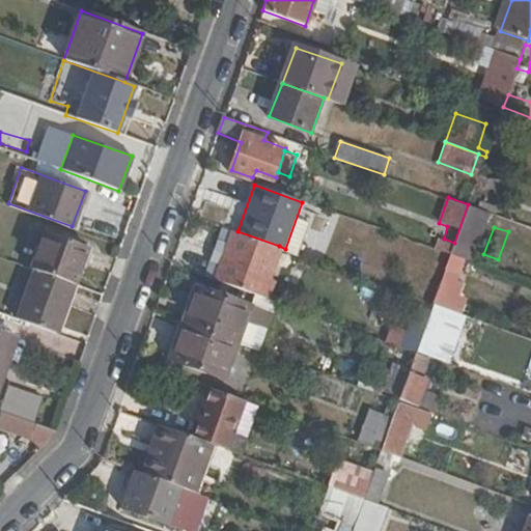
[(232,230),(215,279),(268,299),(275,279),(269,275),(279,246),(238,231),(232,230)]
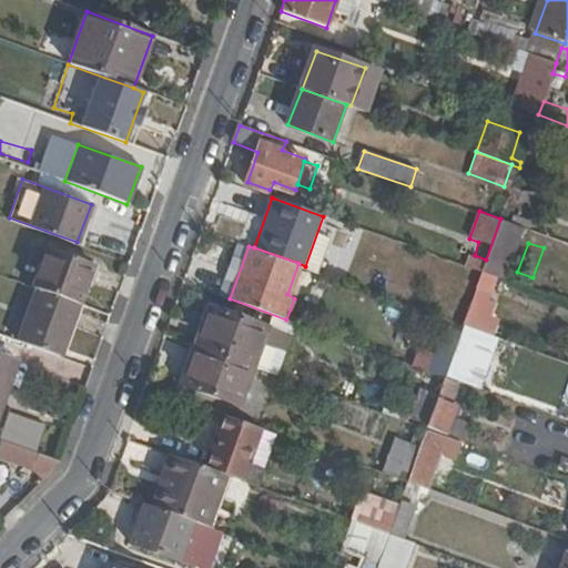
[(38,287),(80,303),(94,264),(48,247),(33,285),(38,287)]
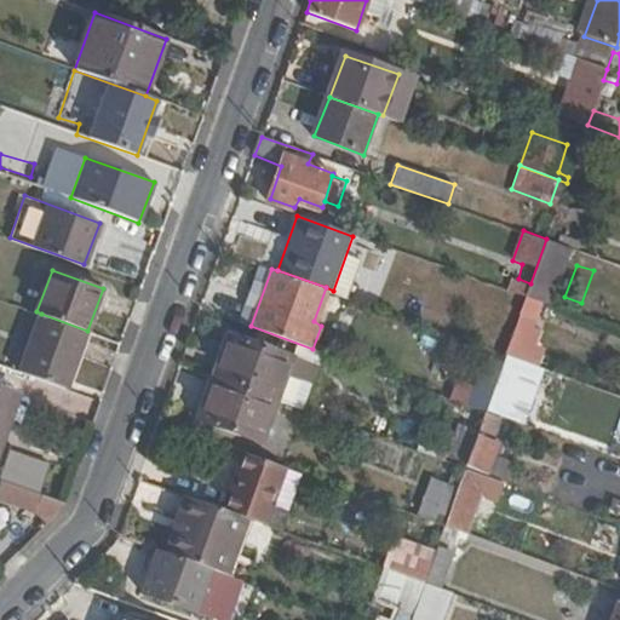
[(19,372),(65,389),(87,331),(41,314),(19,372)]
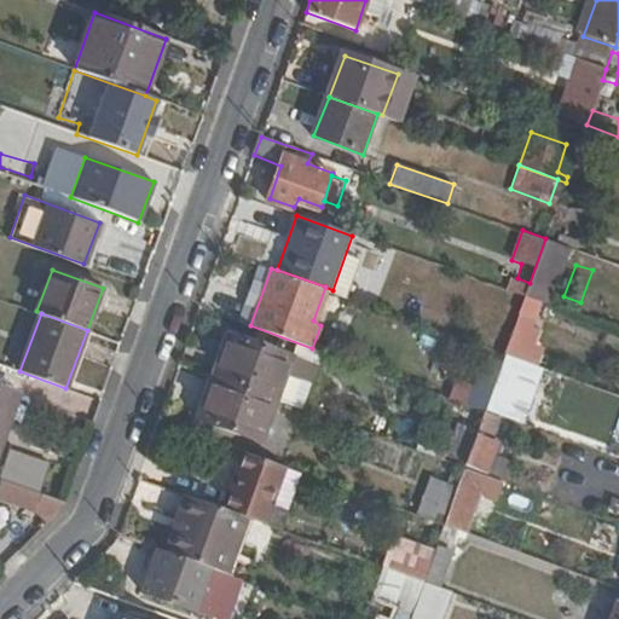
[(227,334),(213,376),(275,399),(289,357),(227,334)]
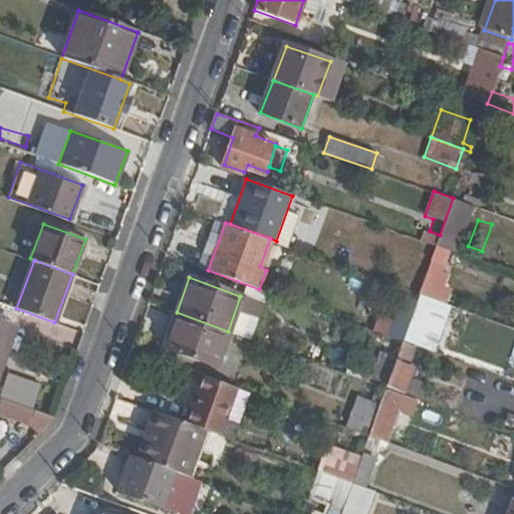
[(438,328),(448,303),(420,293),(403,340),(415,345),(436,353),(444,331),(438,328)]
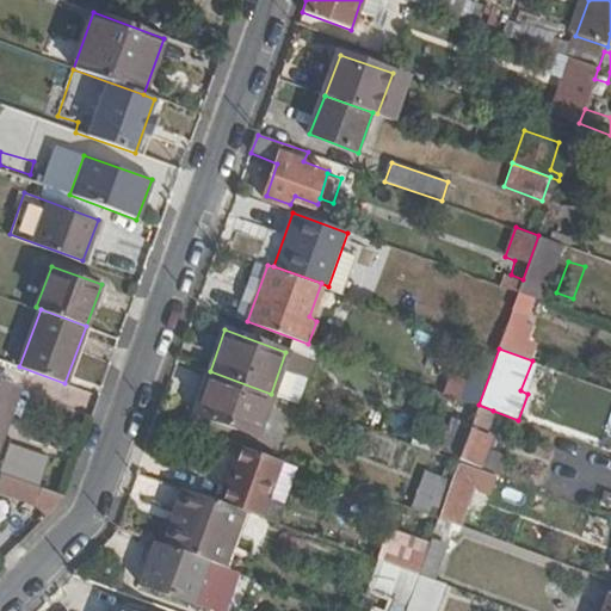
[(476,405),(494,359),(481,353),(463,399),(476,405)]
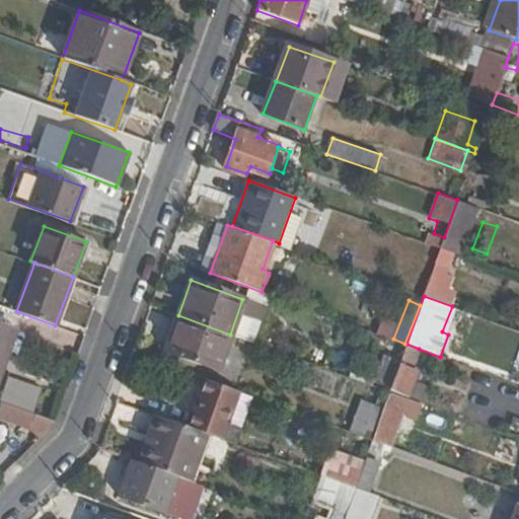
[(448,335),(458,308),(452,306),(442,331),(448,335)]
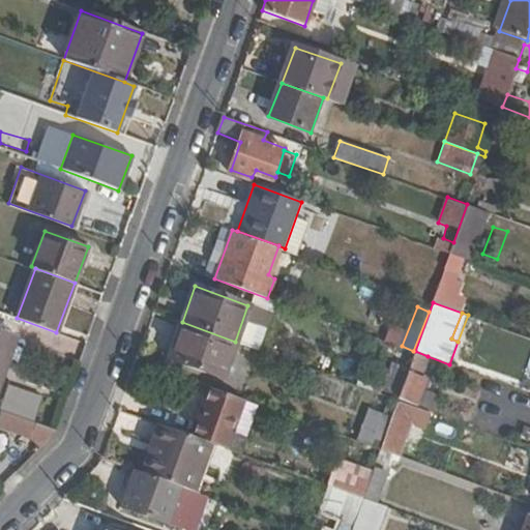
[(235,342),(182,322),(168,360),(221,377),(235,342)]
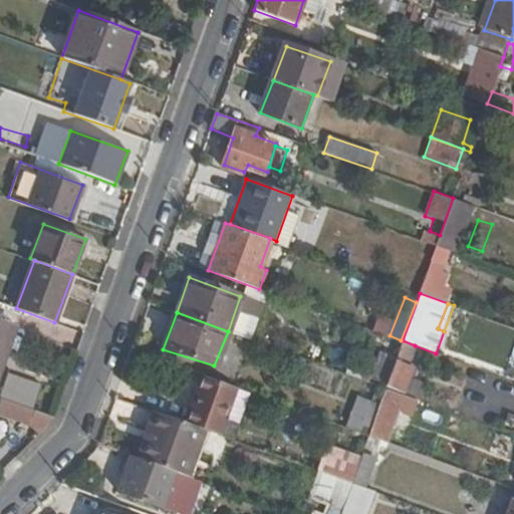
[(0,363),(15,323),(0,317),(0,363)]
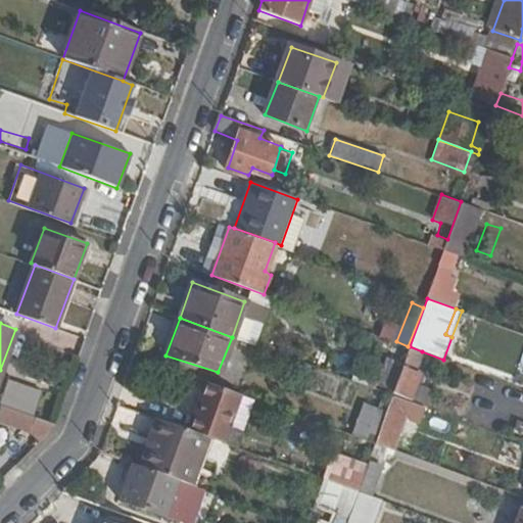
[(410,346),(399,372),(413,377),(422,351),(410,346)]
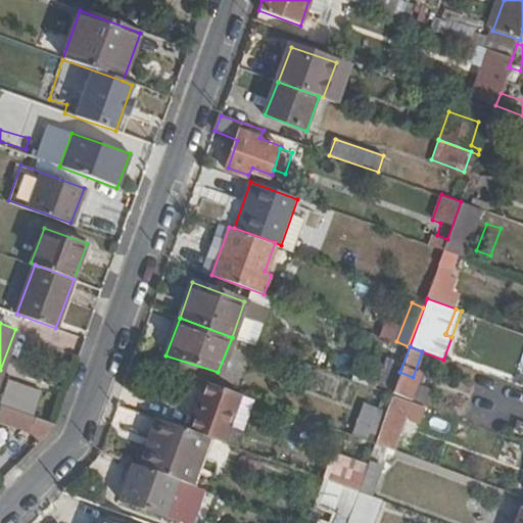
[(399,372),(392,393),(411,400),(419,380),(413,377),(399,372)]
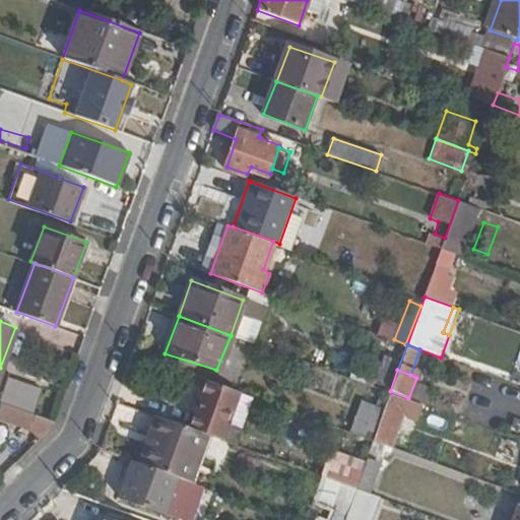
[(51,420),(33,414),(41,387),(5,376),(0,392),(0,421),(46,437),(51,420)]
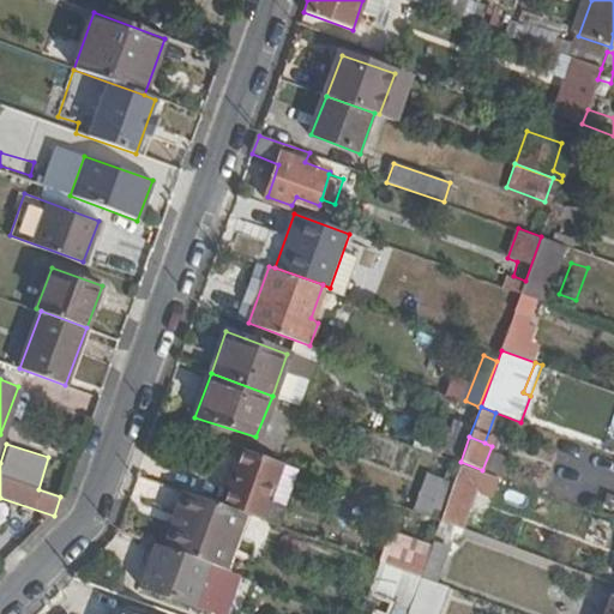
[(283,463),(241,449),(222,504),(244,513),(264,519),(283,463)]
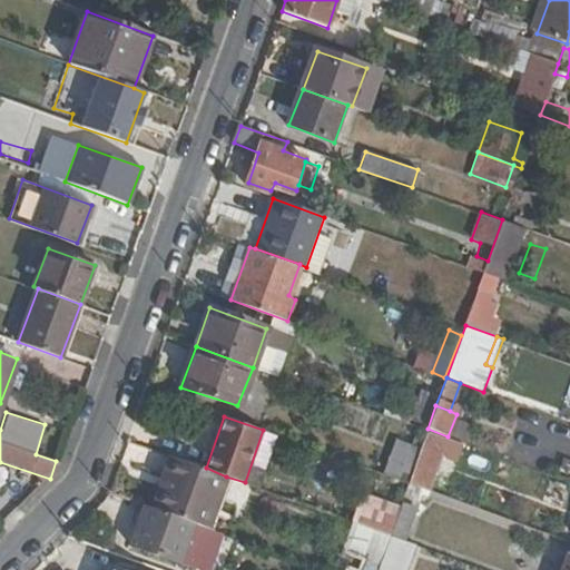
[(421,446),(415,465),(434,472),(441,454),(421,446)]
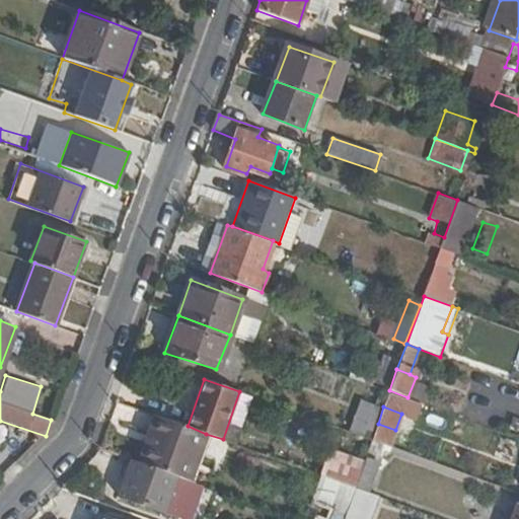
[(150,413),(139,441),(146,443),(155,416),(150,413)]
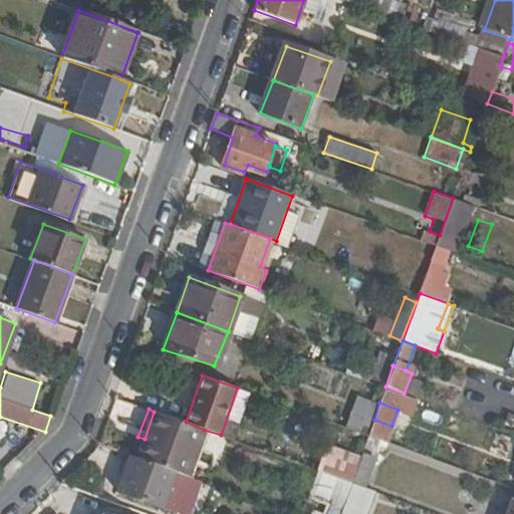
[(138,437),(131,457),(175,473),(189,477),(204,430),(186,422),(154,412),(145,439),(138,437)]
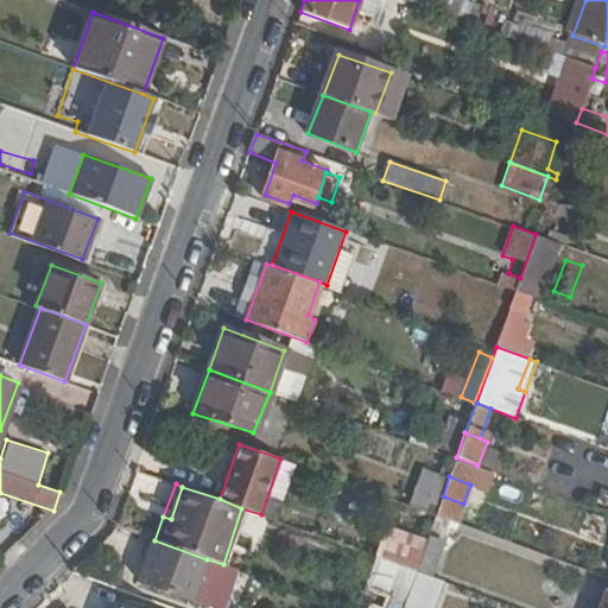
[(434,607),(442,578),(435,577),(444,543),(384,526),(365,594),(386,600),(382,607),(434,607)]
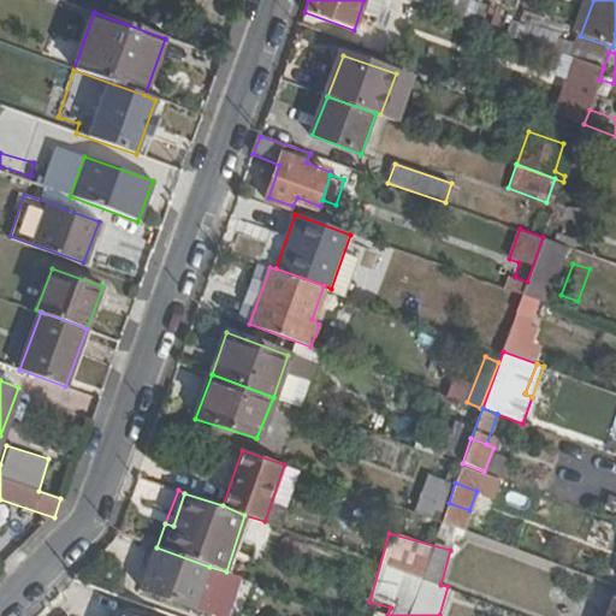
[(209,567),(157,548),(143,590),(195,609),(209,567)]
